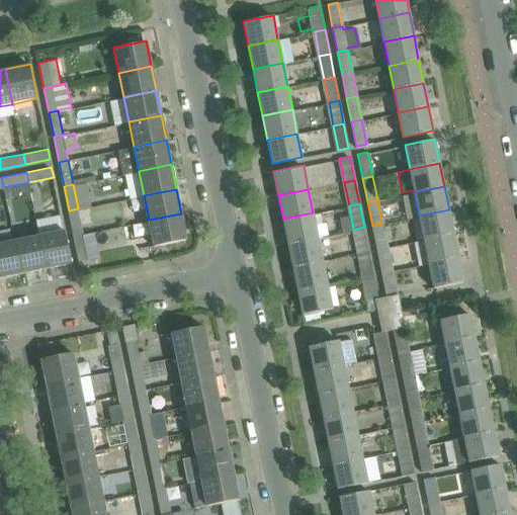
[(73,235),(83,234),(78,208),(69,210),(73,235)]
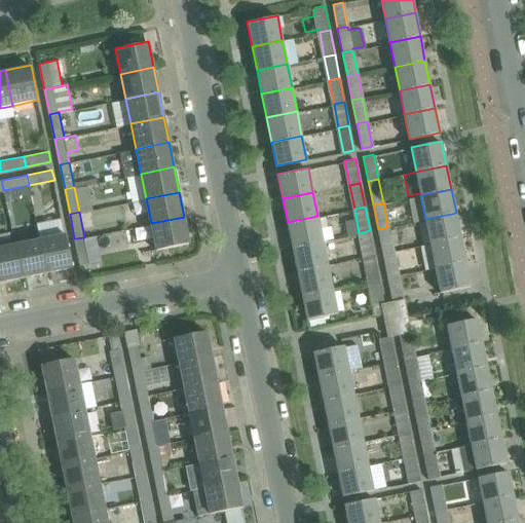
[(430,244),(460,237),(456,213),(425,219),(430,244)]
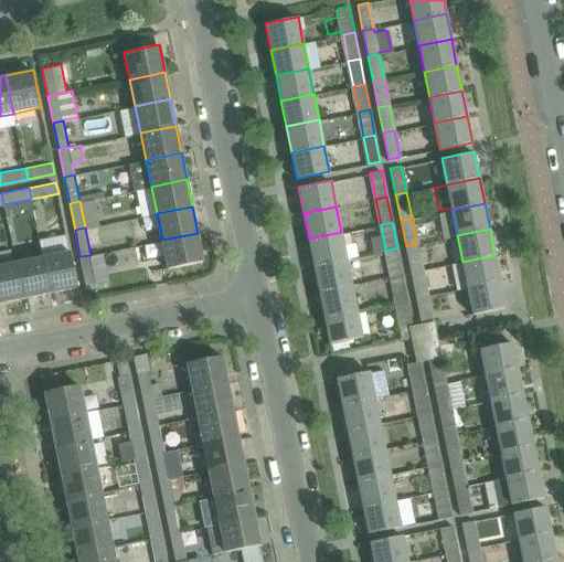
[(314,265),(347,258),(341,232),(309,239),(314,265)]
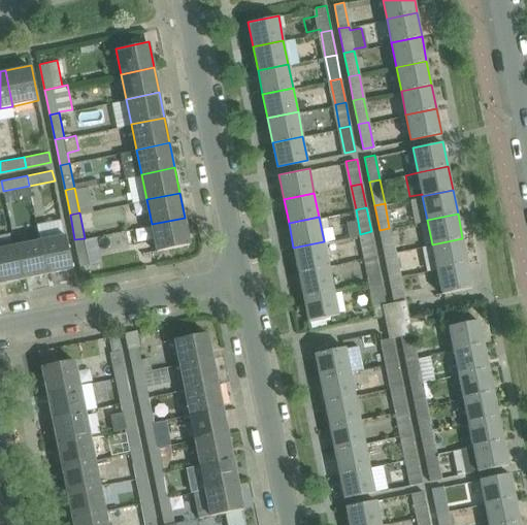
[(185,218),(152,224),(157,250),(190,243),(185,218)]
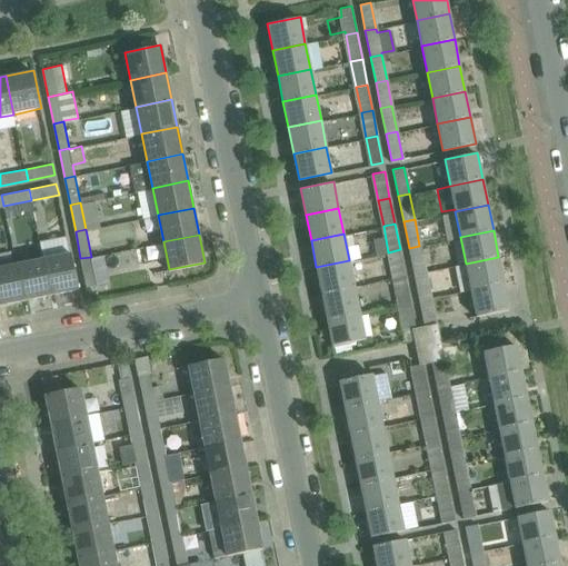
[(149,247),(151,267),(166,265),(163,246),(149,247)]
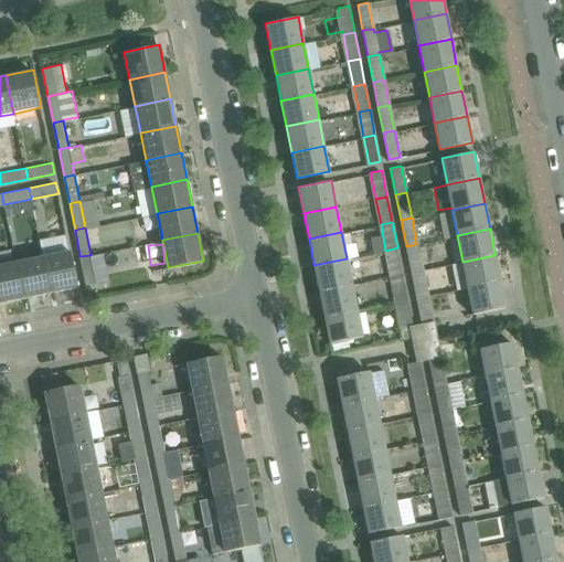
[(411,272),(422,269),(416,244),(406,246),(411,272)]
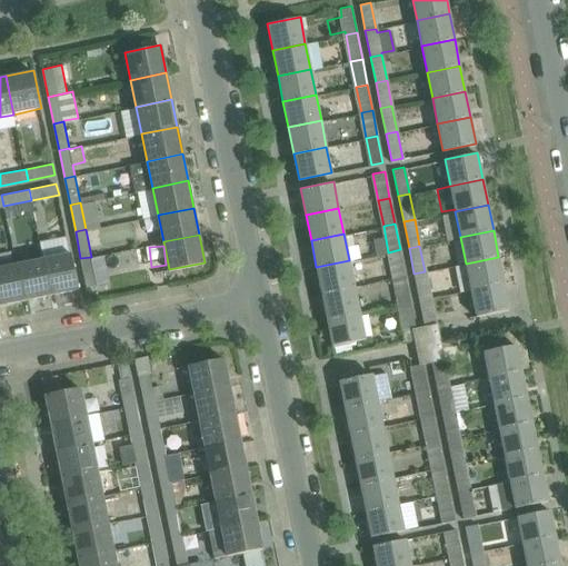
[(394,278),(406,276),(400,249),(388,252),(394,278)]
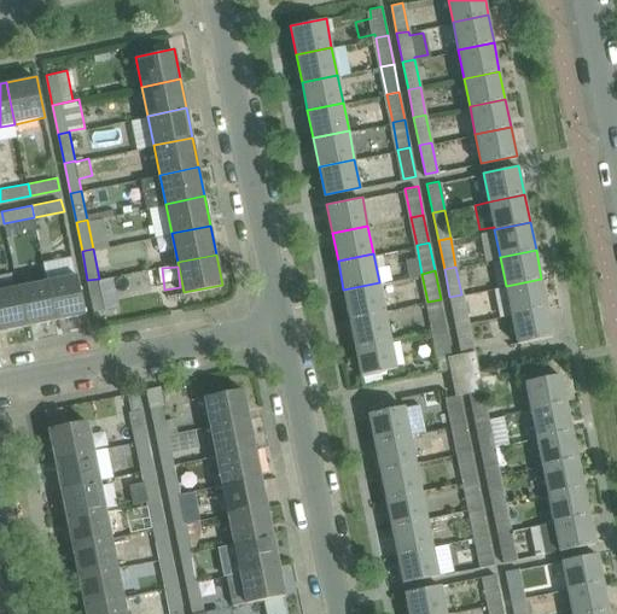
[(115,288),(112,275),(99,279),(87,280),(94,310),(105,309),(102,292),(115,288)]
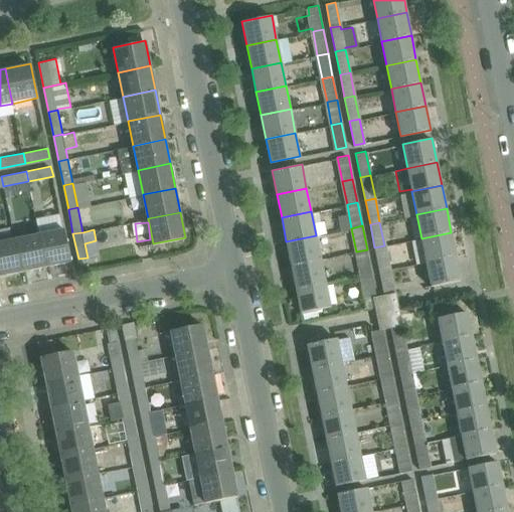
[(70,261),(66,240),(64,230),(39,235),(45,266),(70,261)]
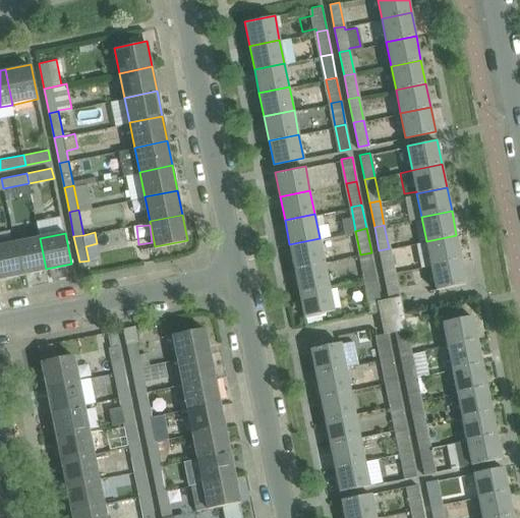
[(430,265),(461,259),(456,235),(426,241),(430,265)]
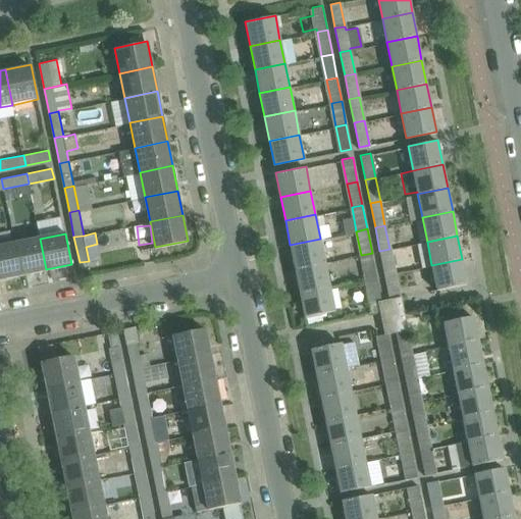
[(21,274),(46,269),(40,239),(15,244),(21,274)]
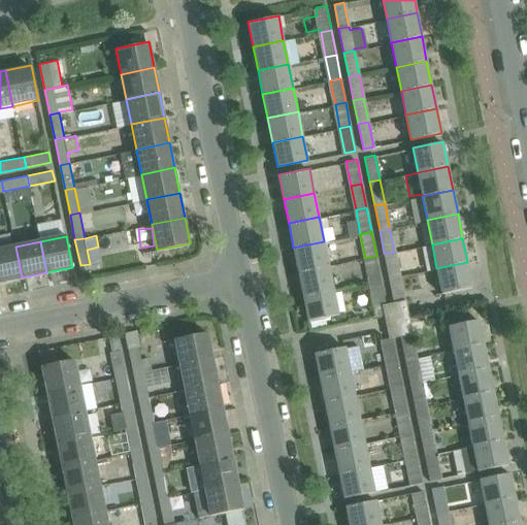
[(298,271),(328,265),(324,241),(293,248),(298,271)]
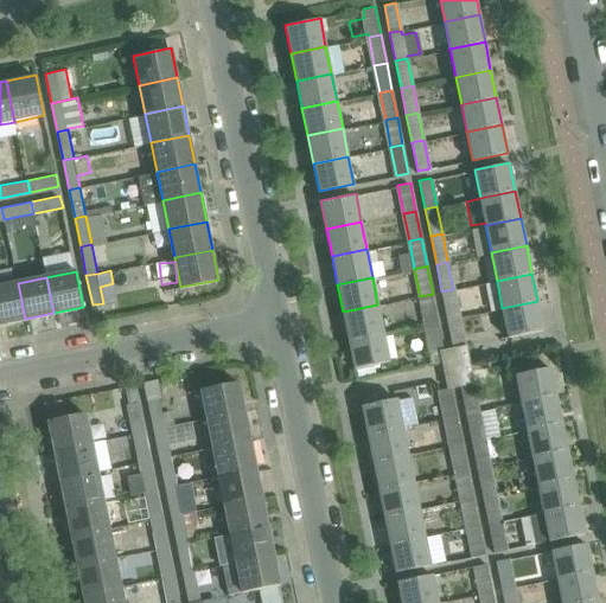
[(0,324),(25,319),(18,283),(0,287),(0,324)]
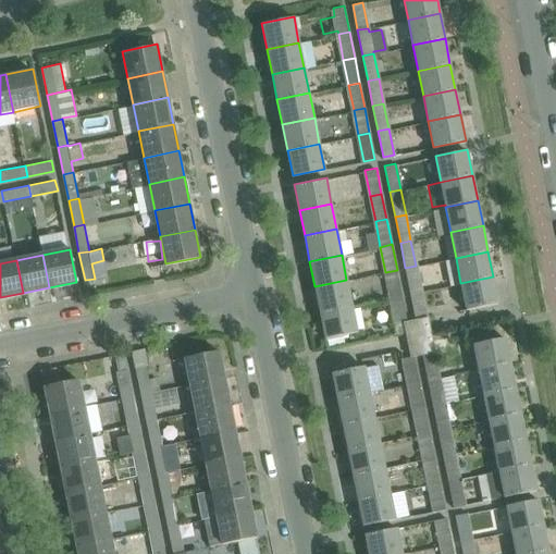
[(410,293),(421,291),(416,266),(405,268),(410,293)]
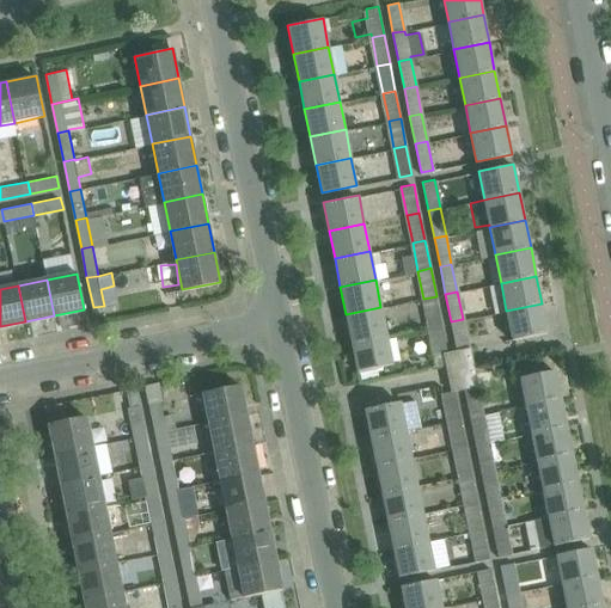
[(429,326),(441,324),(437,296),(423,299),(429,326)]
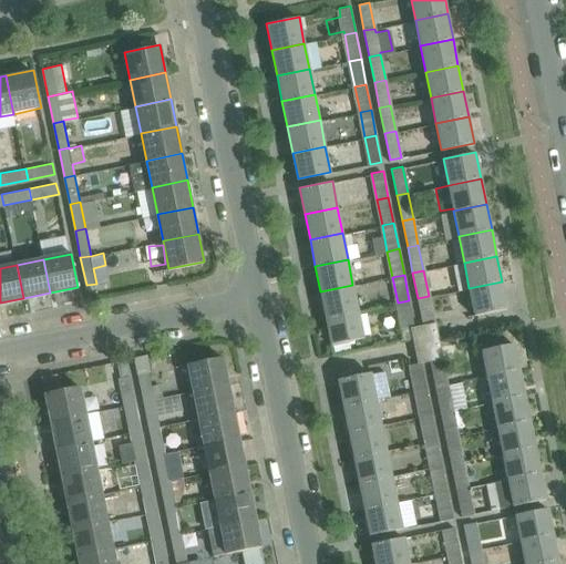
[(474,315),(485,313),(507,308),(502,282),(469,288),(474,315)]
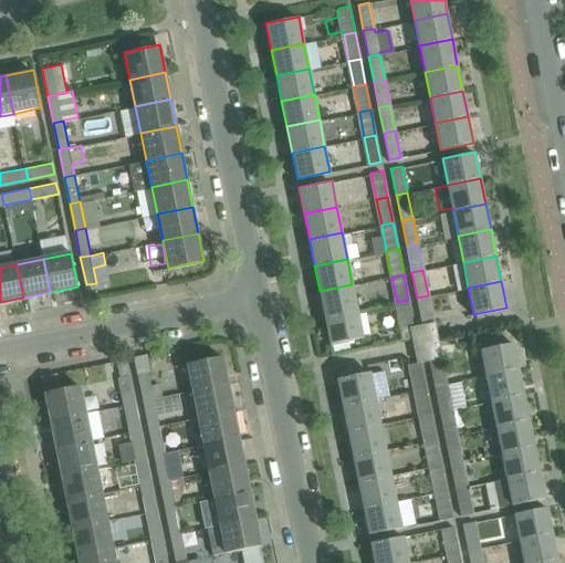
[(325,316),(357,310),(352,284),(320,291),(325,316)]
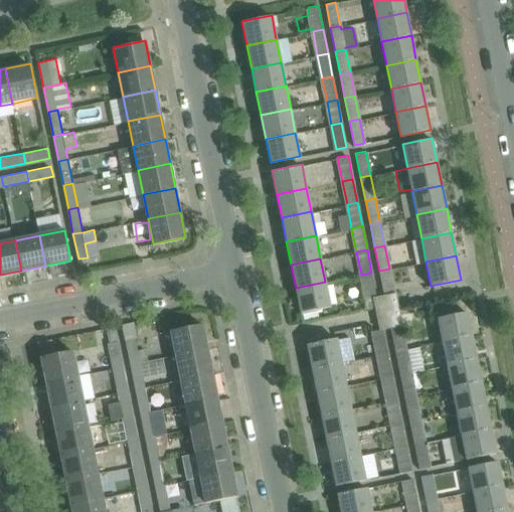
[(389,269),(379,271),(384,295),(394,293),(389,269)]
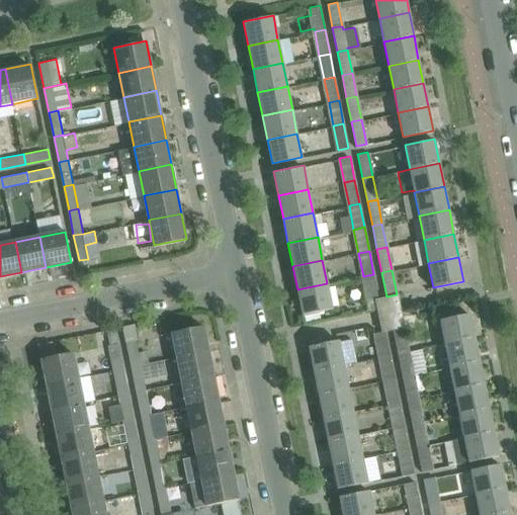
[(373,274),(363,276),(363,280),(367,301),(375,298),(378,298),(373,274)]
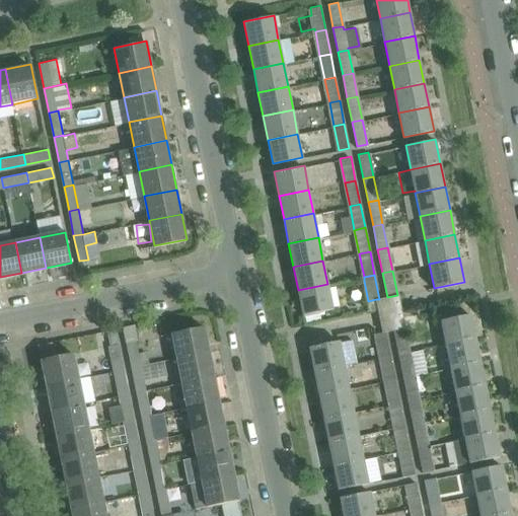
[(333,308),(328,289),(327,284),(298,290),(303,314),(333,308)]
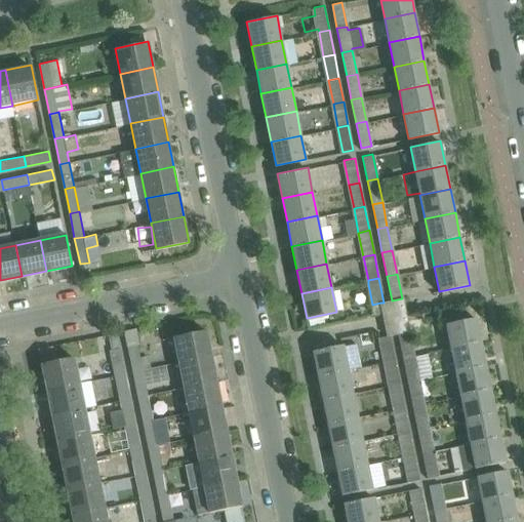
[(390,334),(398,332),(408,330),(402,298),(392,300),(384,303),(380,303),(388,334),(390,334)]
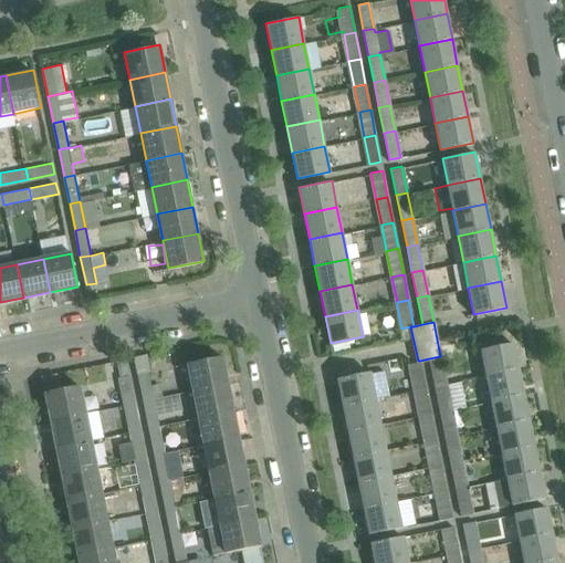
[(485,375),(519,368),(513,342),(481,348),(485,375)]
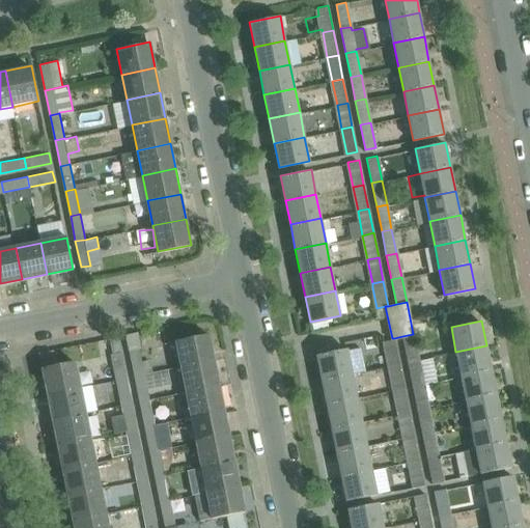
[(139,346),(140,346),(137,332),(127,334),(135,374),(144,373),(144,372),(152,370),(149,358),(141,360),(139,346)]
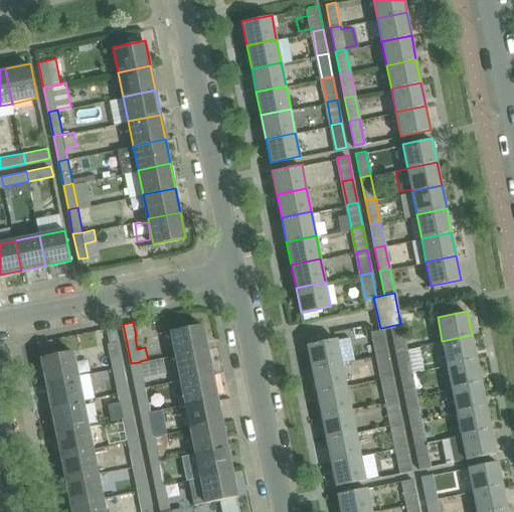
[(175,354),(207,348),(202,323),(170,330),(175,354)]
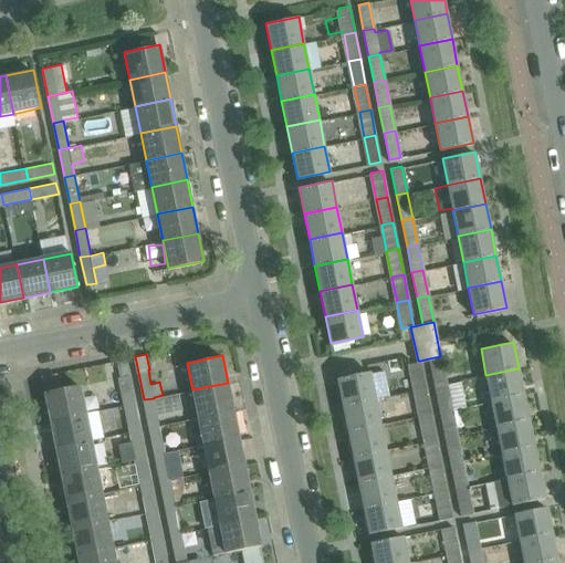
[(440,356),(429,358),(435,385),(446,383),(440,356)]
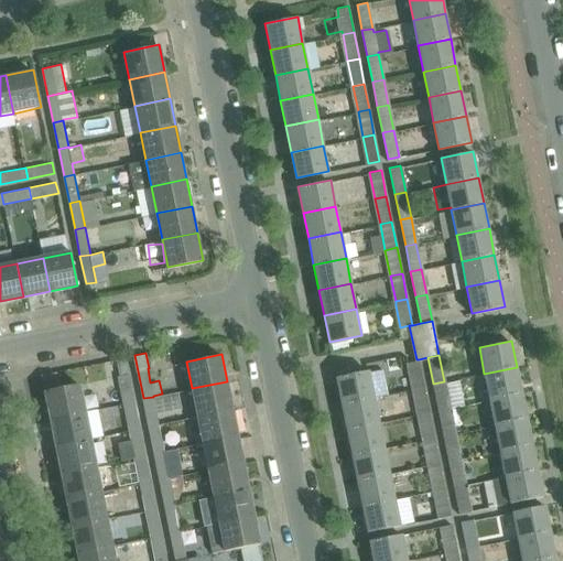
[(417,359),(408,362),(413,388),(424,386),(419,359),(417,359)]
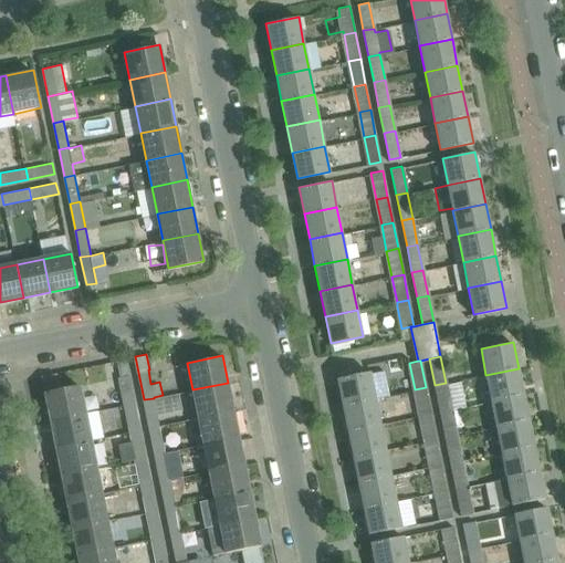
[(491,400),(524,394),(519,368),(485,375),(491,400)]
